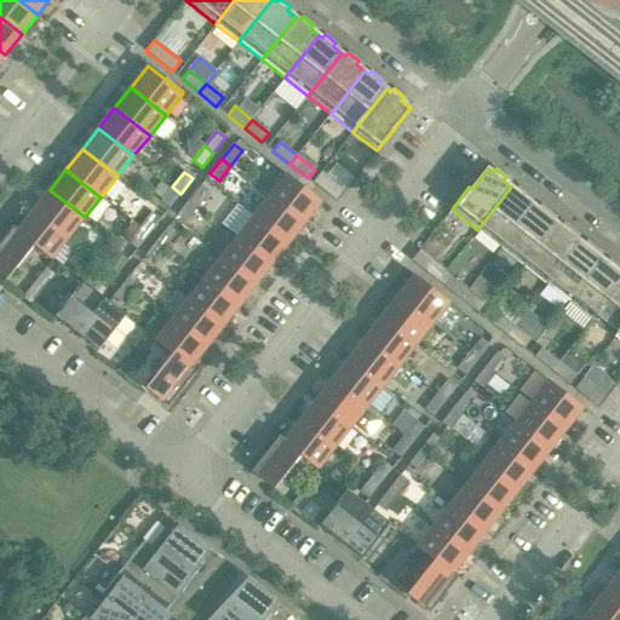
[(345,190),(322,172),(313,183),(337,201),(345,190)]
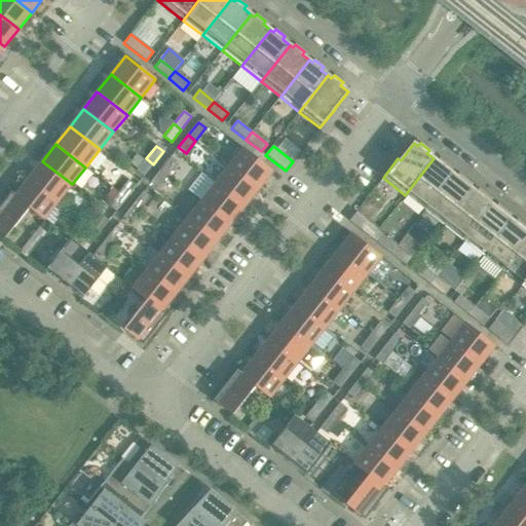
[(258,190),(272,172),(242,148),(228,166),(258,190)]
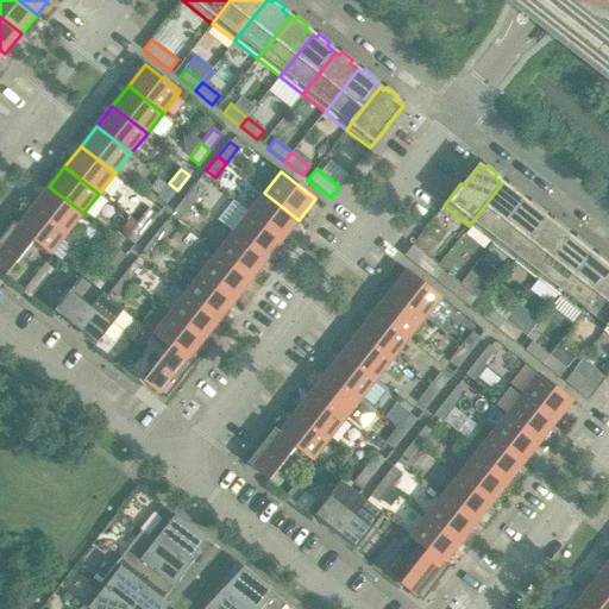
[(194,202),(206,188),(198,182),(186,196),(194,202)]
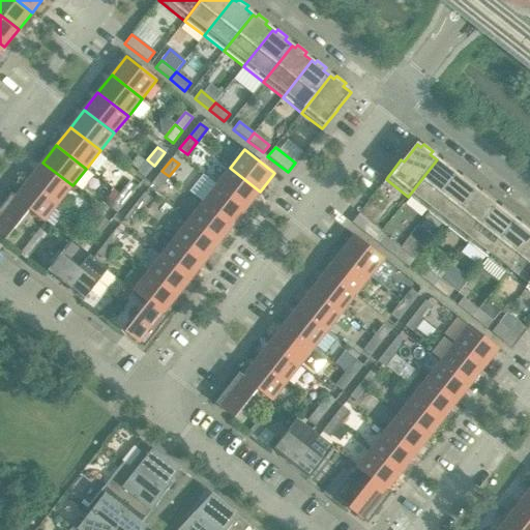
[(145,178),(154,166),(147,159),(137,172),(145,178)]
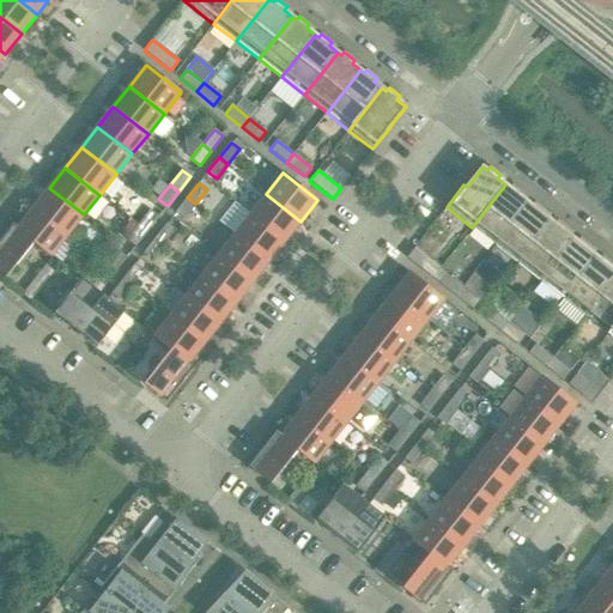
[(495,246),(528,202),(520,196),(523,193),(513,184),(509,188),(505,184),(472,228),(495,246)]
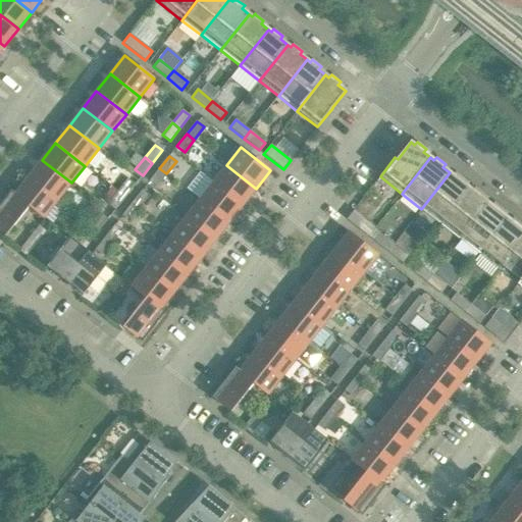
[(71,183),(42,160),(29,176),(58,200),(71,183)]
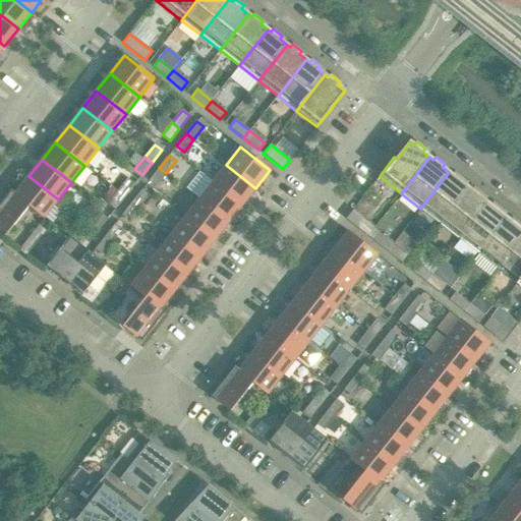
[(255,188),(226,165),(213,182),(242,206),(255,188)]
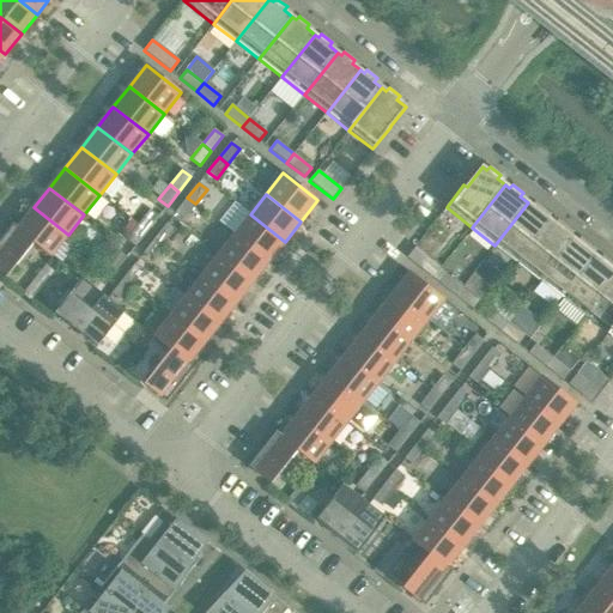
[(184,219),(195,204),(187,198),(176,212),(184,219)]
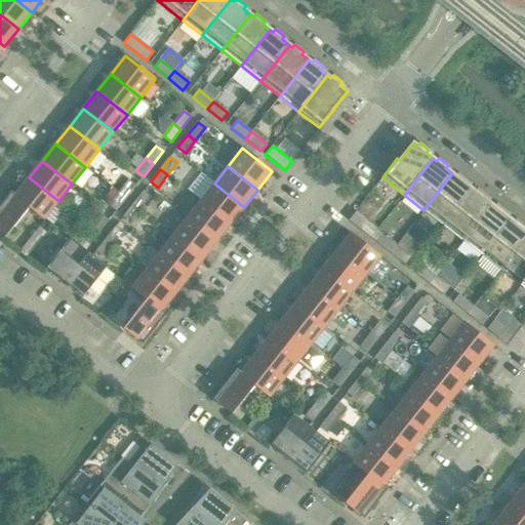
[(443,226),(472,189),(465,184),(468,180),(458,173),(458,172),(455,176),(452,173),(423,210),(443,226)]
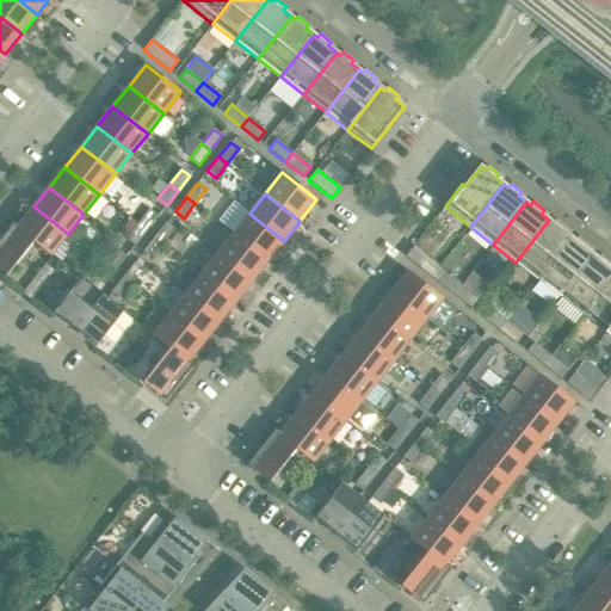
[(68,234),(34,207),(18,227),(13,222),(12,223),(51,255),(68,234)]
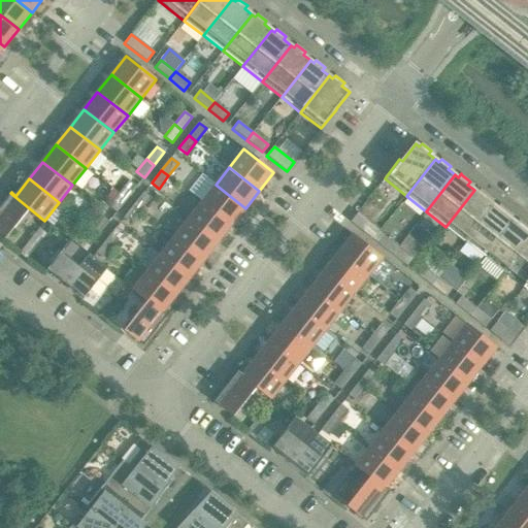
[(127,199),(136,187),(129,180),(119,194),(127,199)]
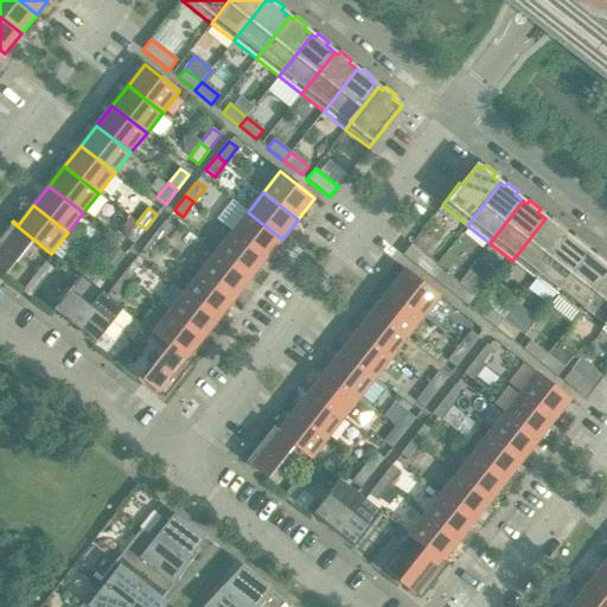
[(282,240),(248,212),(231,232),(267,260),(282,240)]
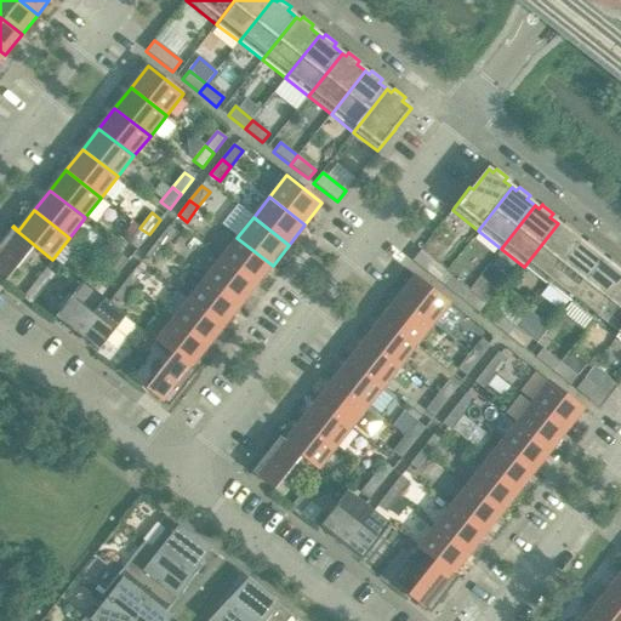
[(547,284),(581,241),(573,235),(575,231),(565,223),(564,222),(562,227),(558,223),(524,267),(547,284)]
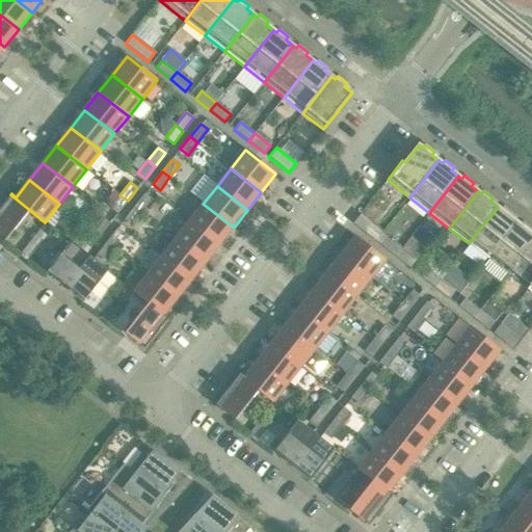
[(142,212),(152,200),(144,193),(134,207),(142,212)]
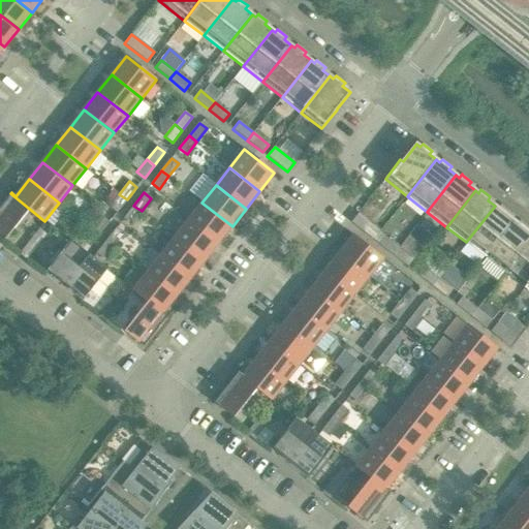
[(0,232),(6,239),(29,210),(44,221),(10,193),(0,207),(0,232)]
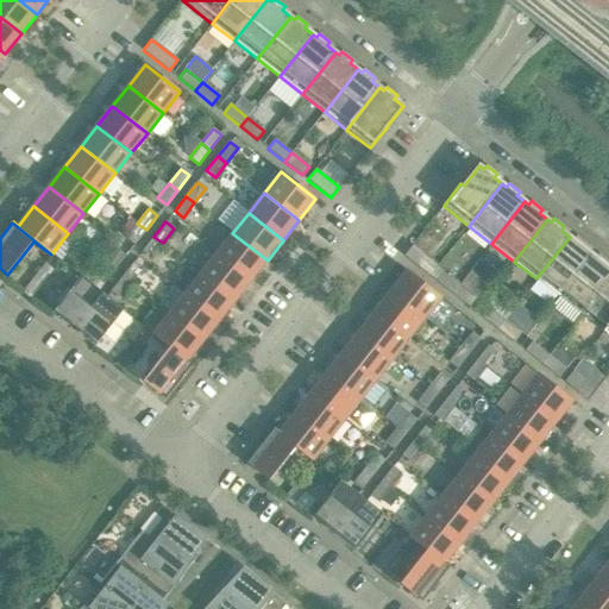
[(135,245),(146,230),(137,224),(126,238),(135,245)]
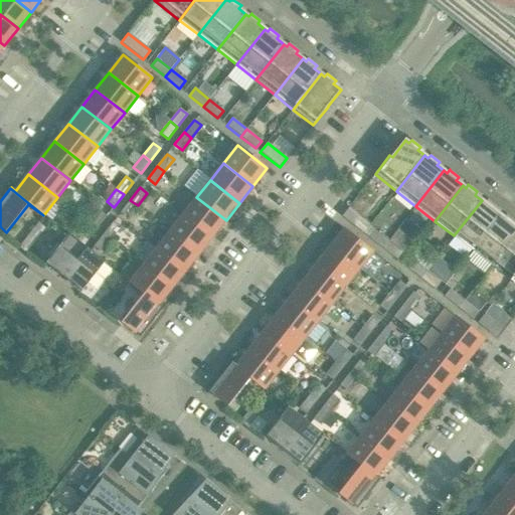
[(226,220),(196,197),(183,214),(212,237),(226,220)]
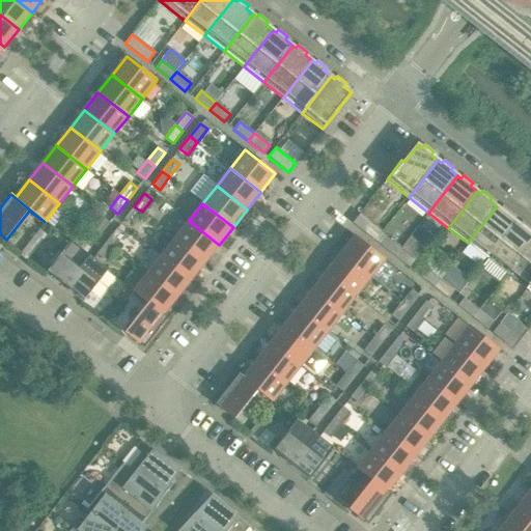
[(487,258),(516,222),(509,216),(511,213),(502,205),(500,208),(497,206),(468,243),(487,258)]
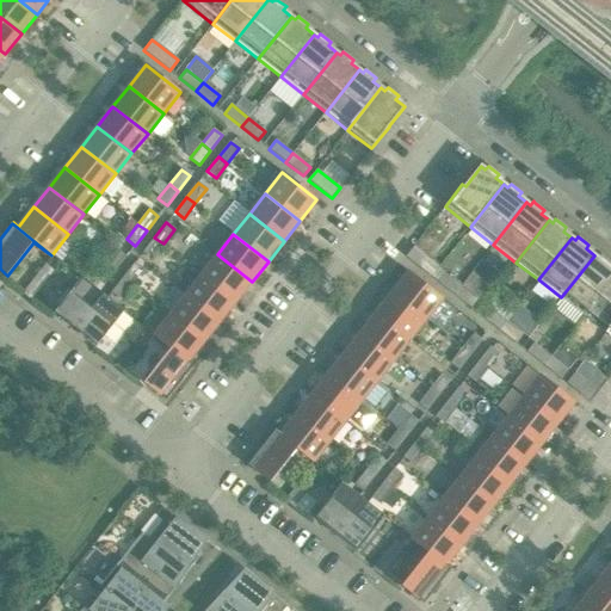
[(152,259),(164,244),(154,238),(143,252),(152,259)]
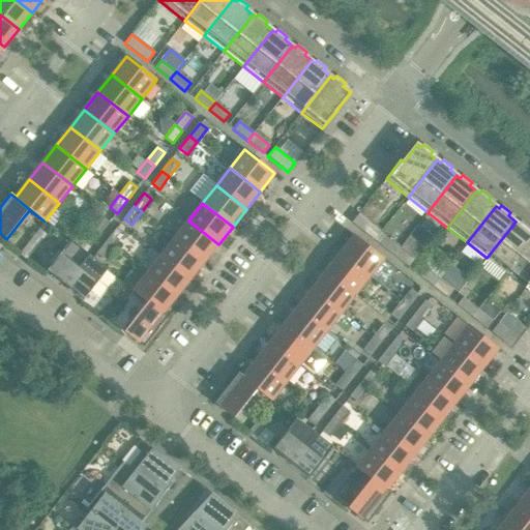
[(381,231),(359,213),(351,223),(374,240),(381,231)]
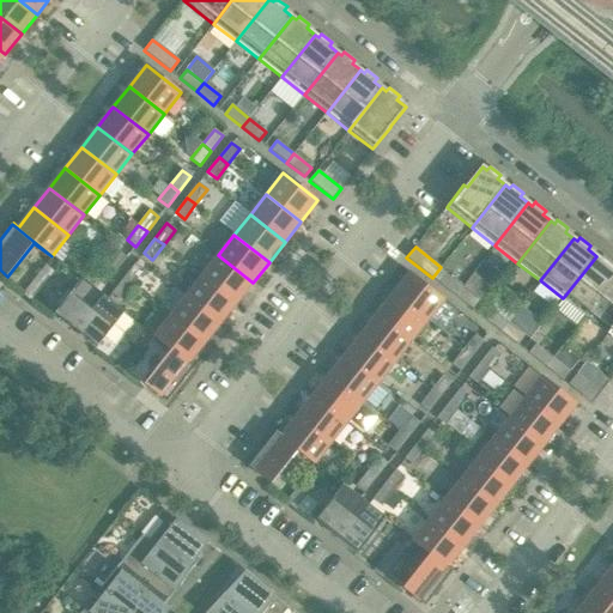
[(115,272),(127,258),(117,250),(107,266),(115,272)]
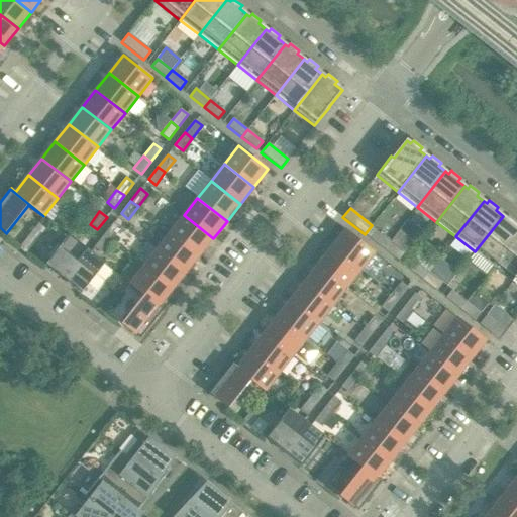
[(213,238),(184,215),(171,232),(200,255),(213,238)]
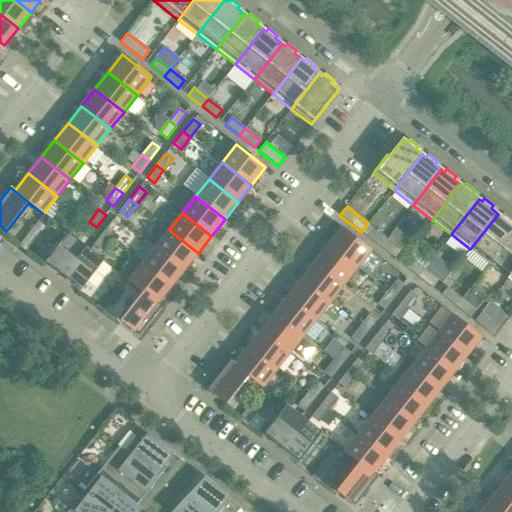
[(489,264),(511,234),(511,225),(510,223),(511,220),(503,213),(501,216),(498,214),(470,249),(489,264)]
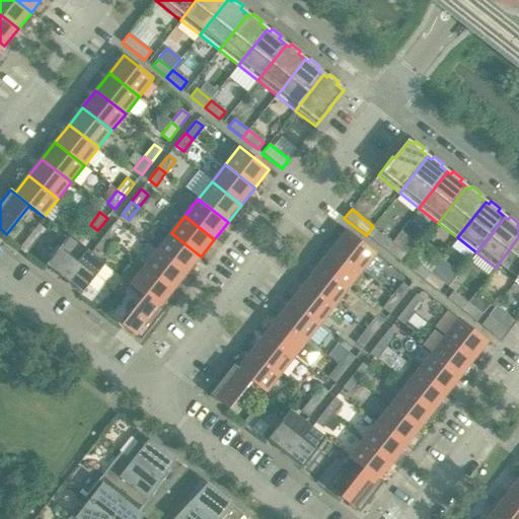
[(112,241),(122,229),(114,223),(104,236),(112,241)]
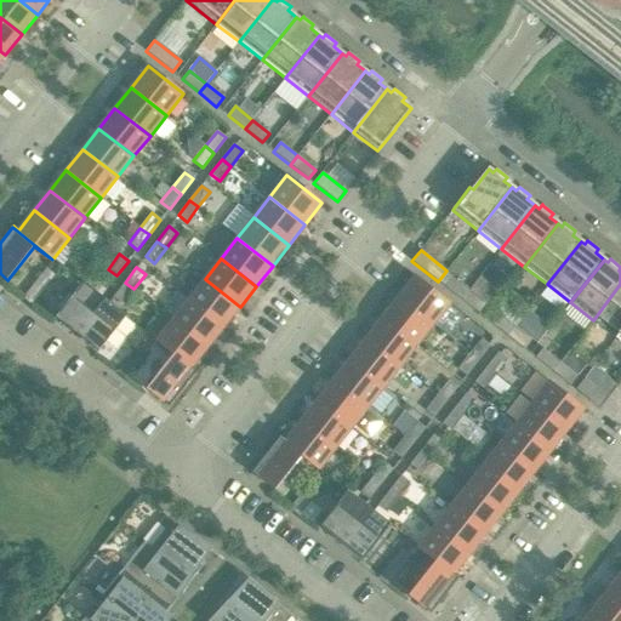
[(43,290),(55,275),(46,268),(34,284),(43,290)]
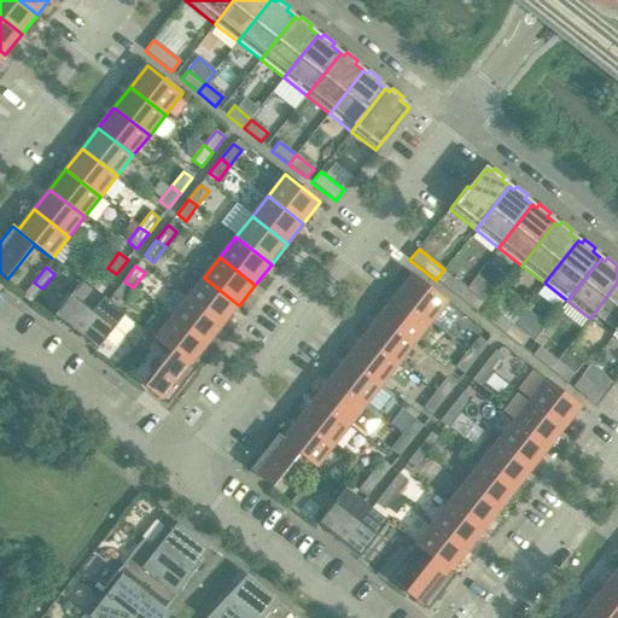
[(116,274),(108,268),(95,283),(104,290),(116,274)]
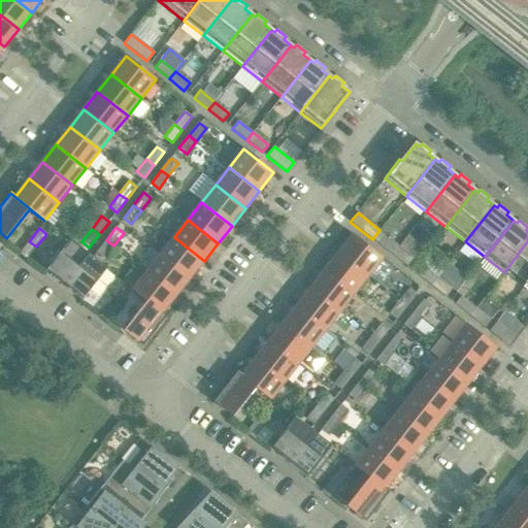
[(383,258),(353,234),(338,253),(368,276),(383,258)]
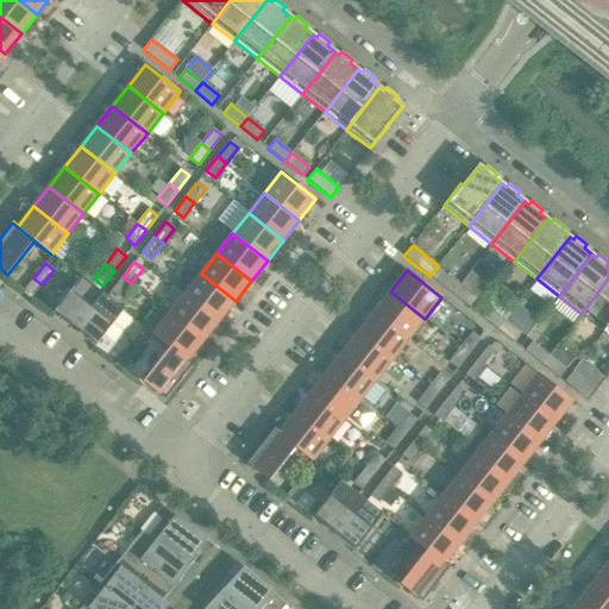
[(459,284),(443,271),(435,280),(452,294),(459,284)]
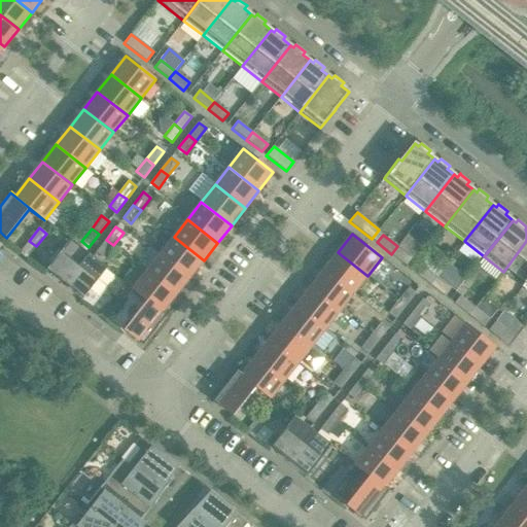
[(204,260),(174,237),(160,254),(189,278),(204,260)]
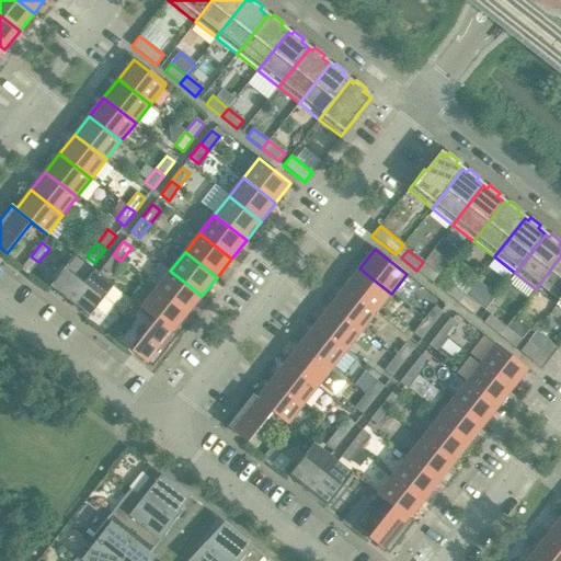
[(69,302),(94,271),(75,255),(49,287),(69,302)]
